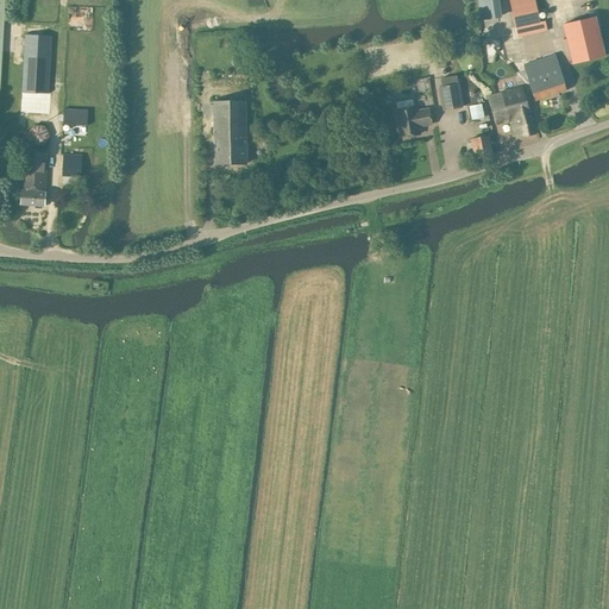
[(509,0),(515,27),(540,23),(534,0),(509,0)]
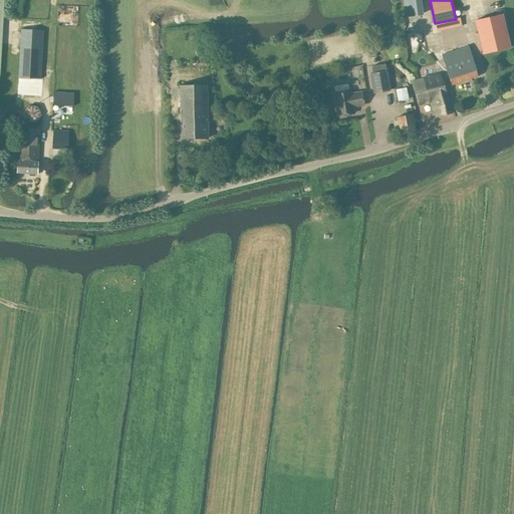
[(475,20),(483,54),(510,47),(502,14),(475,20)]
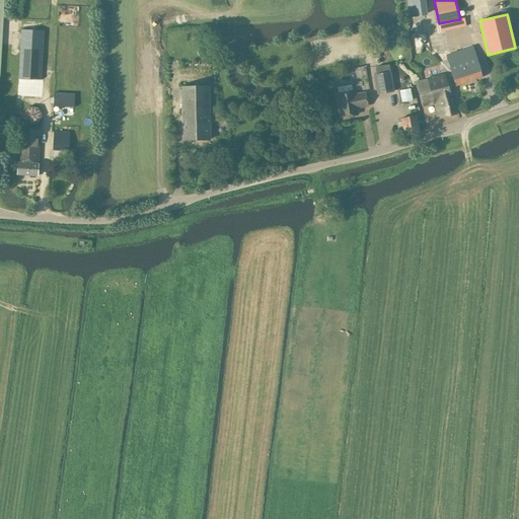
[(464,18),(460,19),(439,23),(441,31),(466,26),(464,18)]
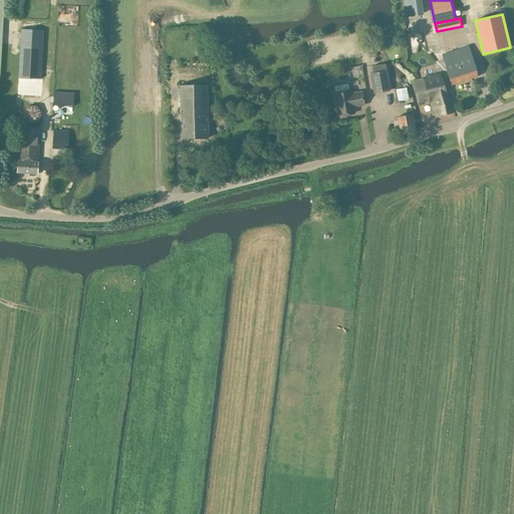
[(40,78),(43,30),(21,29),(18,77),(40,78)]
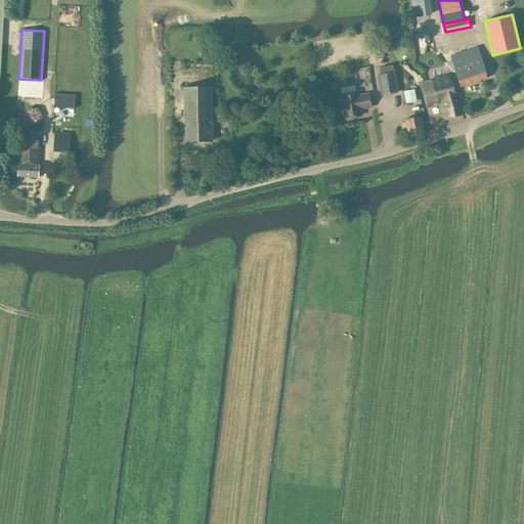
[(374,40),(376,59),(384,58),(381,39),(374,40)]
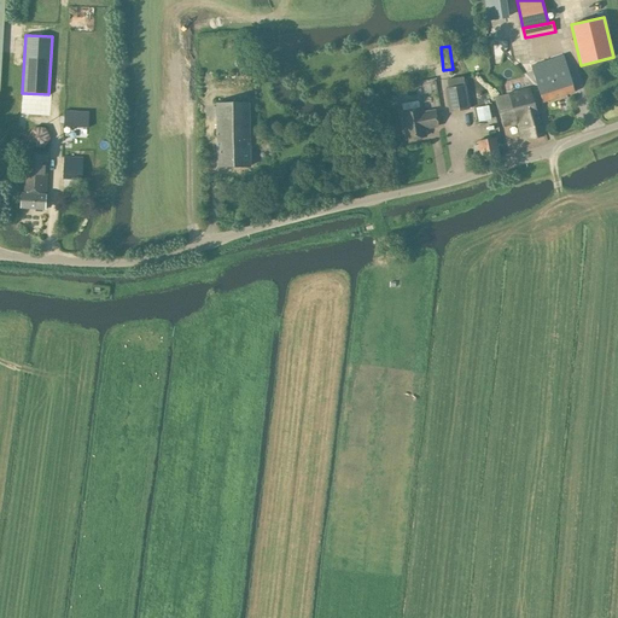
[(543,103),(575,92),(563,56),(531,66),(543,103)]
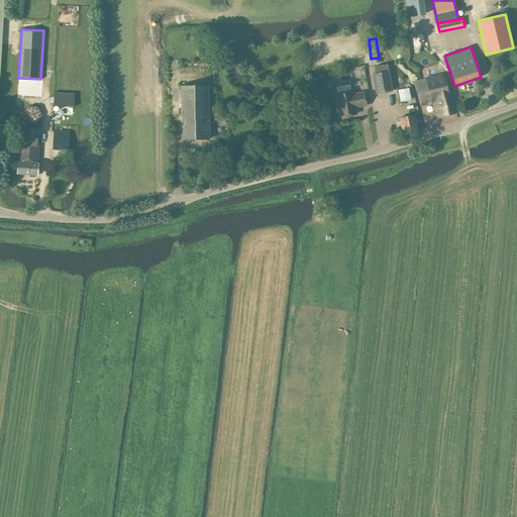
[(373,74),(376,94),(392,91),(389,71),(373,74)]
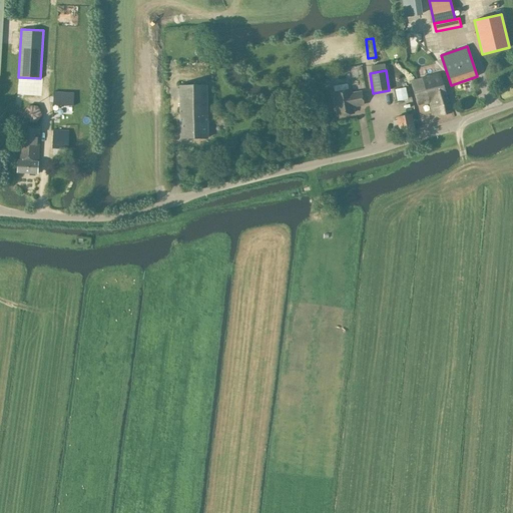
[(439,73),(419,78),(421,86),(422,85),(425,89),(430,88),(431,92),(431,96),(430,96),(431,98),(433,104),(436,103),(437,107),(448,103),(440,76),(439,74),(439,73)]
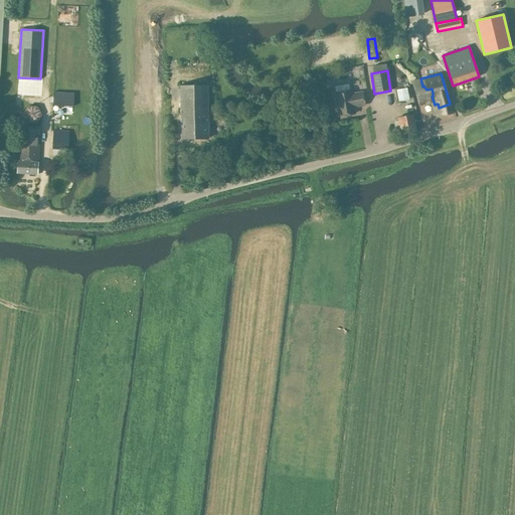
[(420,78),(412,81),(419,106),(431,103),(435,118),(453,113),(450,104),(439,108),(438,104),(435,105),(433,99),(432,97),(433,97),(433,93),(432,89),(426,90),(423,86),(422,87),(420,78)]
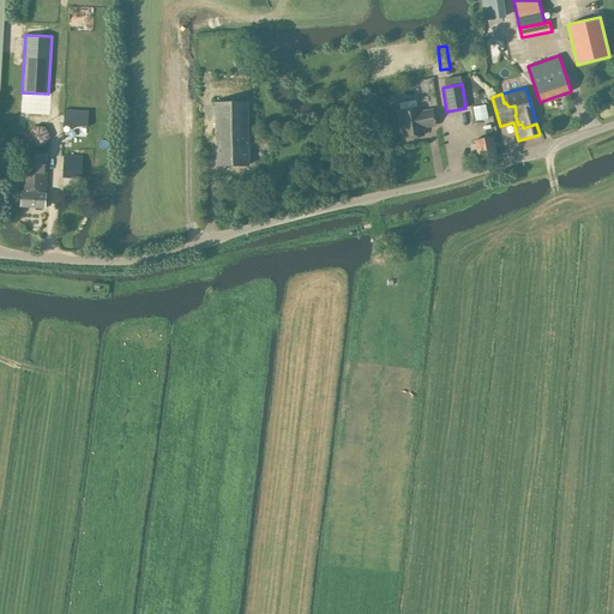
[(216,166),(248,164),(247,101),(215,102),(216,151),(214,156),(214,160),(216,163),(216,166)]
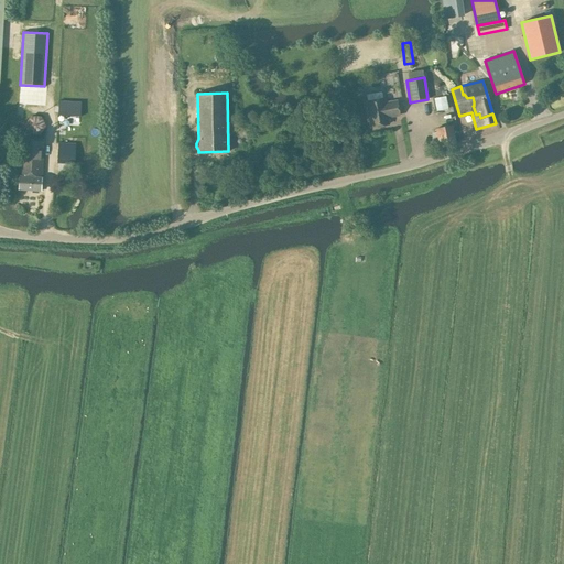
[(388,117),(399,115),(397,100),(384,102),(384,98),(366,101),(370,127),(389,123),(388,117)]
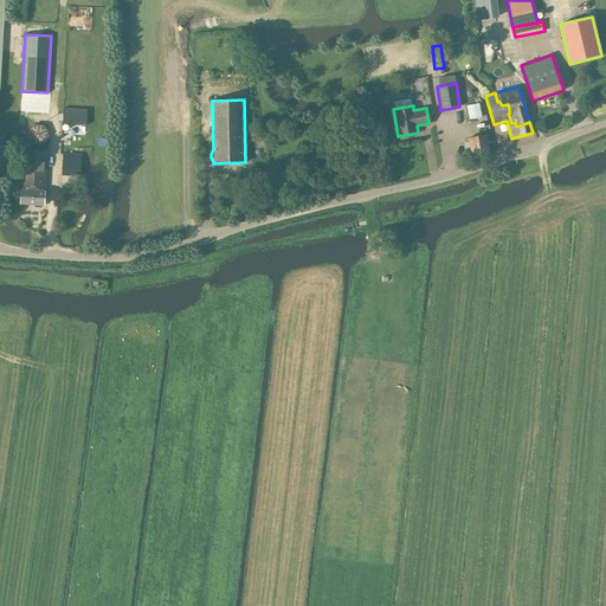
[(63,124),(88,126),(88,109),(64,108),(63,124)]
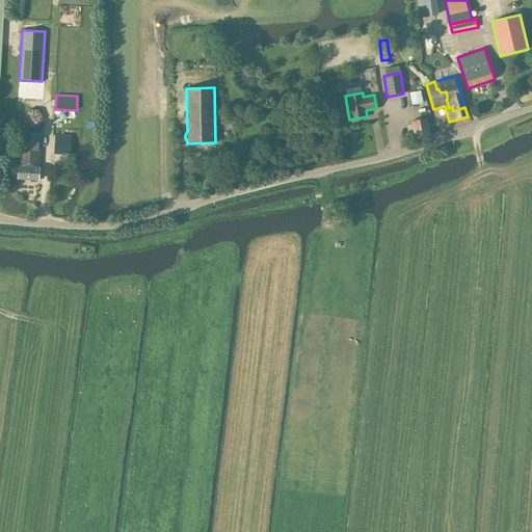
[(415,138),(430,135),(426,118),(410,122),(415,138)]
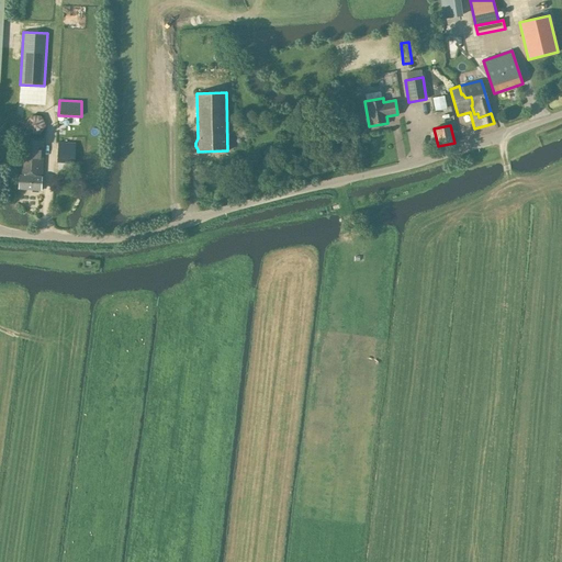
[(41,190),(44,142),(22,141),(20,189),(33,189),(32,191),(37,191),(38,190),(41,190)]
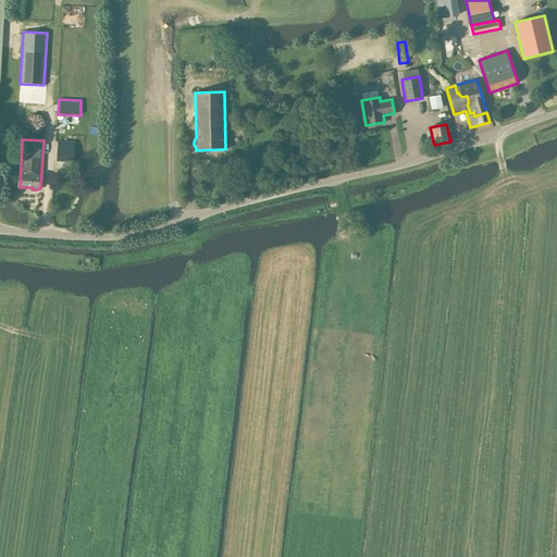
[(74,162),(75,141),(59,140),(57,161),(74,162)]
